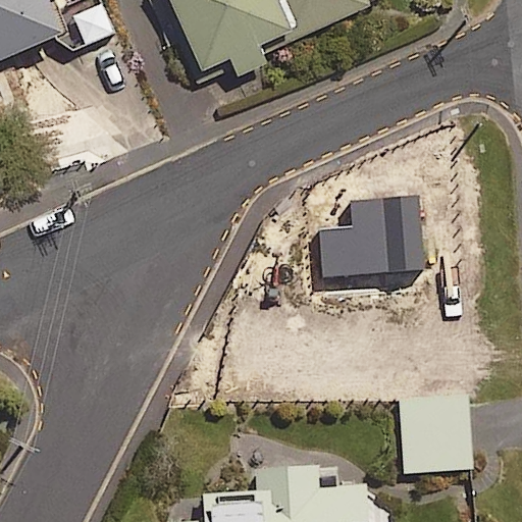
[(0,0),(0,58),(58,34),(43,0),(0,0)]
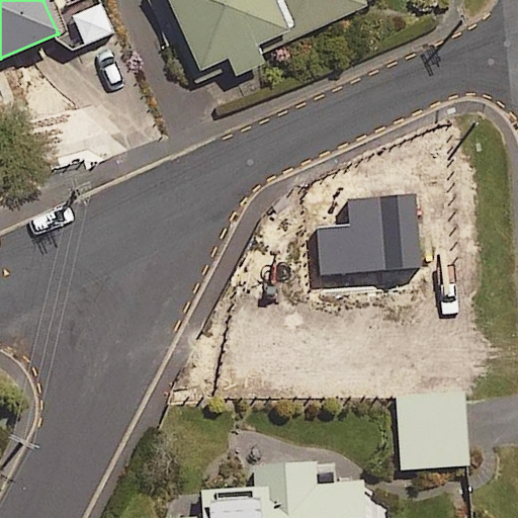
[(157,0),(190,75),(223,61),(230,76),(258,63),(254,55),(363,7),(360,0),(157,0)]
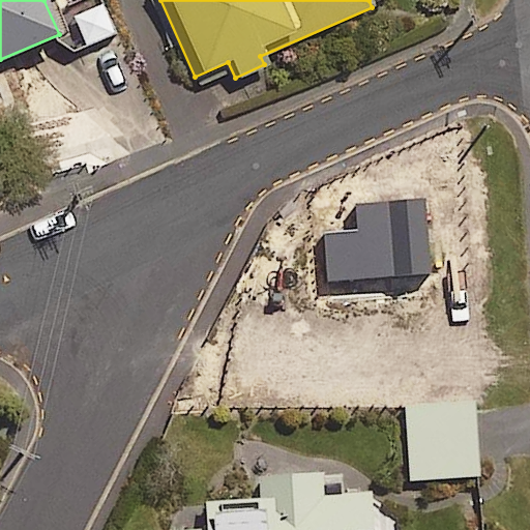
[(425,197),(349,202),(351,230),(324,231),(328,282),(431,274),(425,197)]
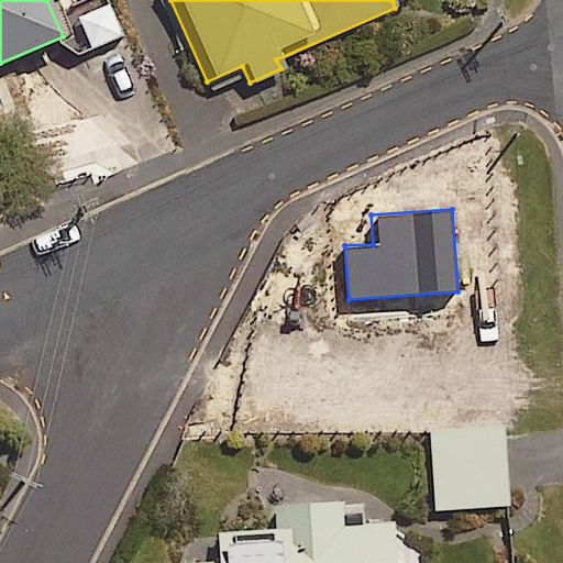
[(508,506),(503,427),(429,431),(434,510),(508,506)]
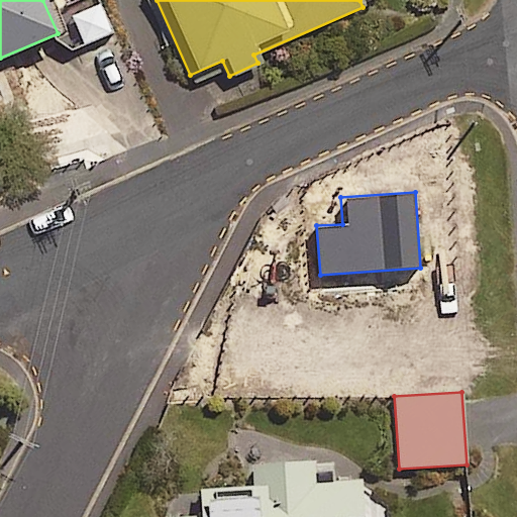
[(312,461),(251,464),(252,488),(172,493),(173,516),(360,516),(358,482),(313,485),(312,461)]
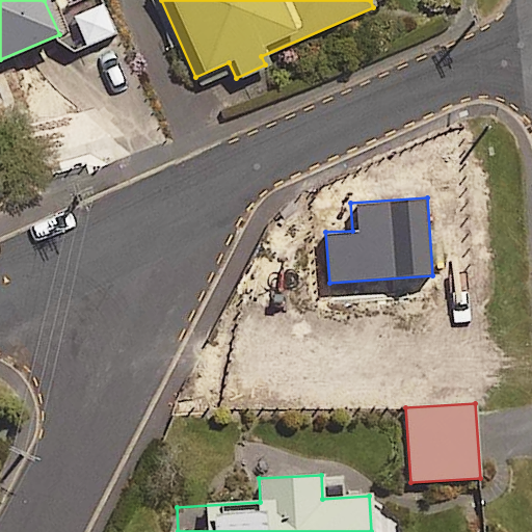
All buildings are outlined.
